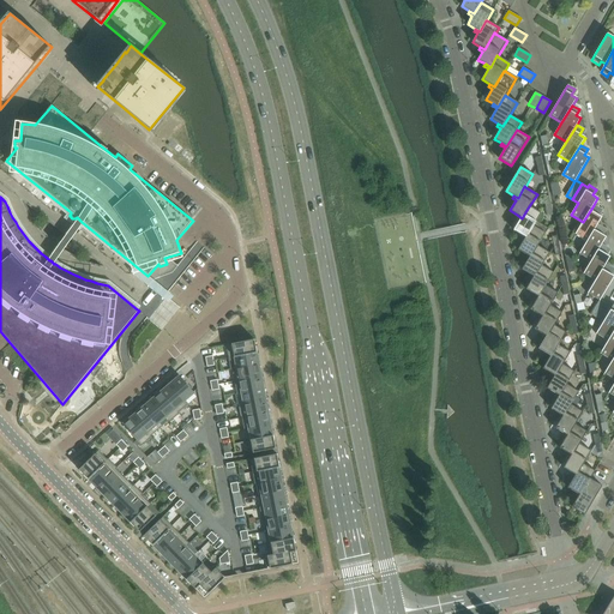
[(597,224),(602,217),(596,215),(600,209),(594,205),(583,222),(575,234),(587,241),(597,224)]
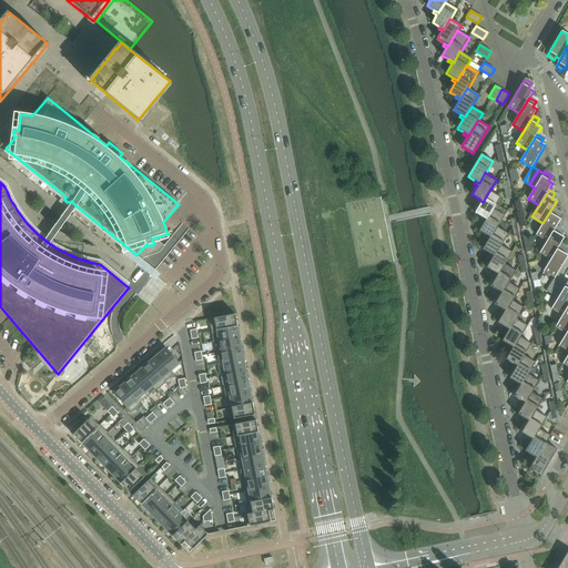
[(487,220),(496,204),(500,198),(489,191),(483,202),(478,199),(477,201),(480,203),(475,213),(483,217),(487,220)]
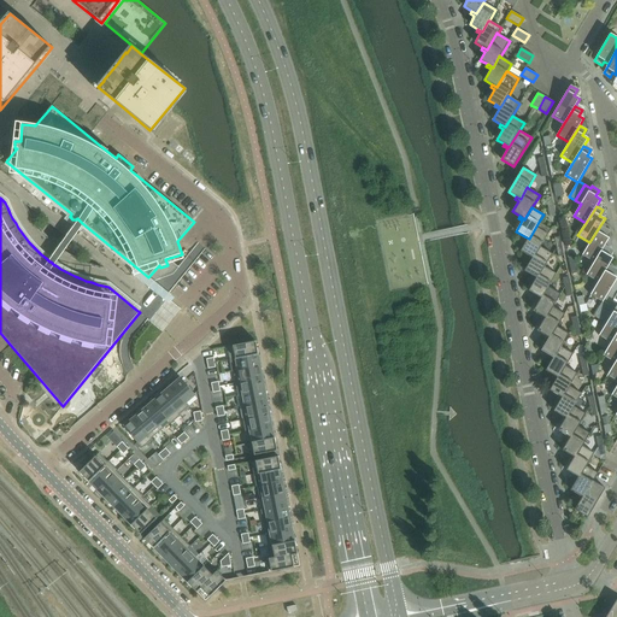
[(82,223),(77,218),(47,259),(51,262),(53,264),(82,223)]
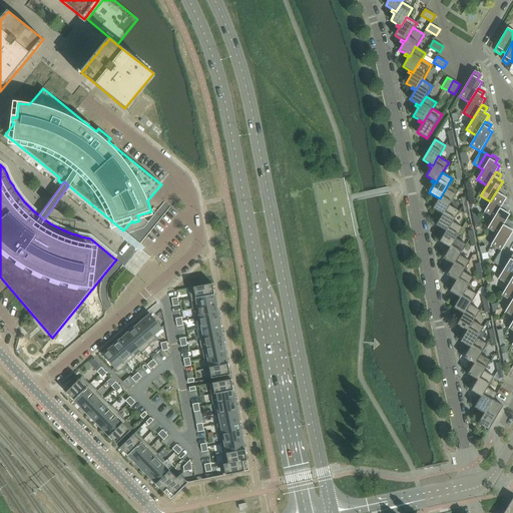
[(449,205),(458,190),(448,184),(440,198),(436,196),(434,198),(438,200),(433,208),(439,212),(443,214),(449,205)]
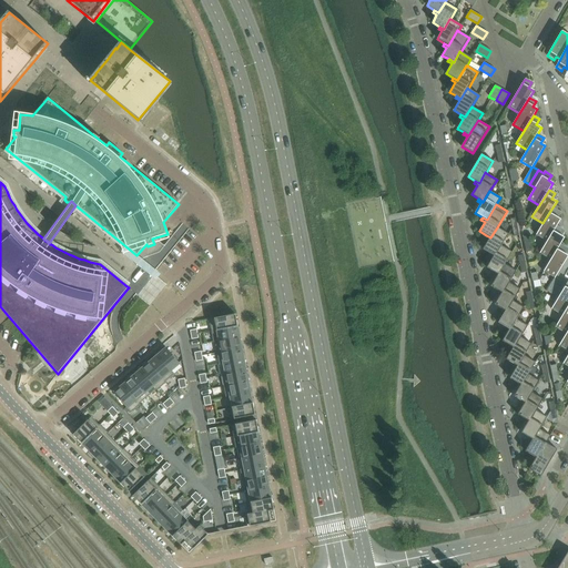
[(557,226),(560,220),(556,216),(559,212),(553,208),(543,223),(536,235),(547,242),(557,226)]
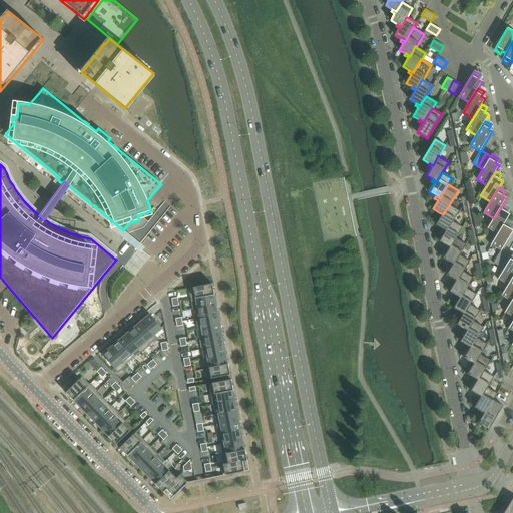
[(506,220),(510,214),(505,212),(508,207),(503,204),(494,218),(487,228),(497,234),(506,220)]
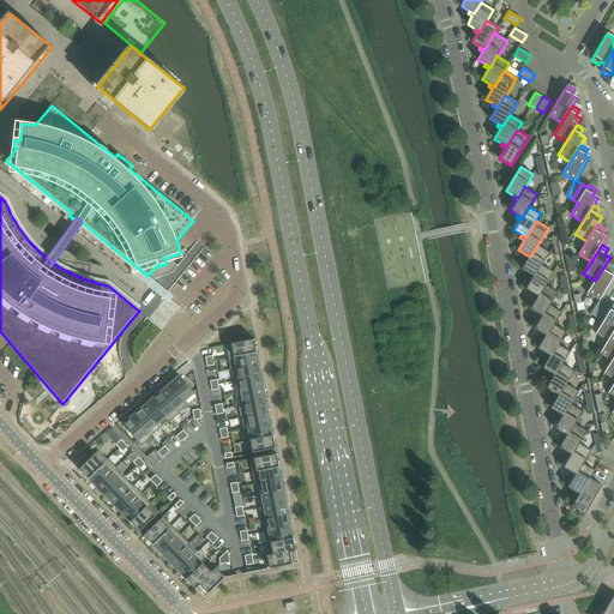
[(542,266),(549,253),(537,246),(530,257),(525,254),(524,257),(528,259),(522,270),(530,275),(534,277),(541,265),(542,266)]
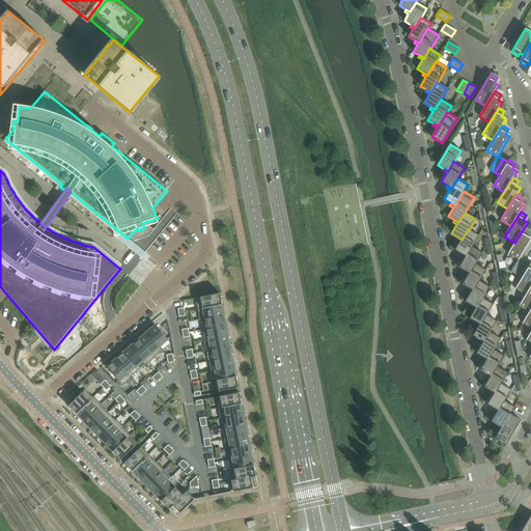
[(520,259),(526,248),(530,239),(527,236),(530,232),(524,228),(514,243),(508,254),(519,260),(511,273),(516,276),(525,262),(520,259)]
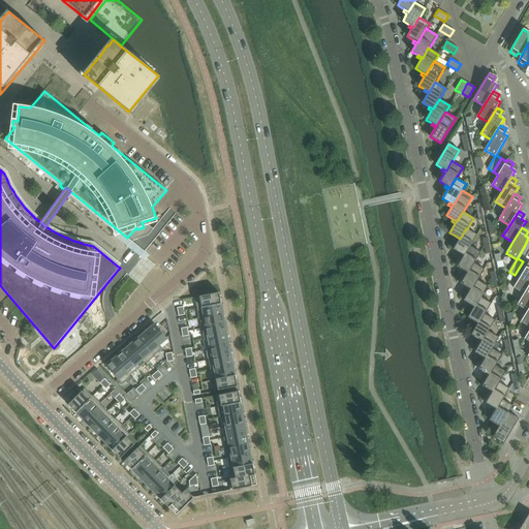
[(476,235),(467,229),(466,228),(460,239),(457,237),(455,239),(459,241),(454,249),(460,253),(464,256),(470,246),(476,235)]
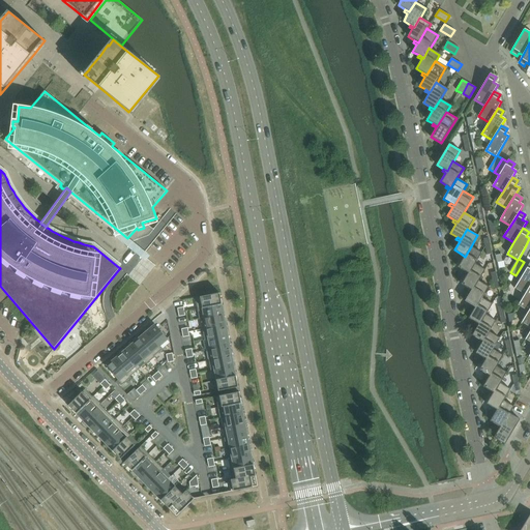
[(481,253),(471,246),(465,257),(461,254),(460,256),(463,258),(458,267),(465,271),(469,273),(474,264),(475,264),(481,253)]
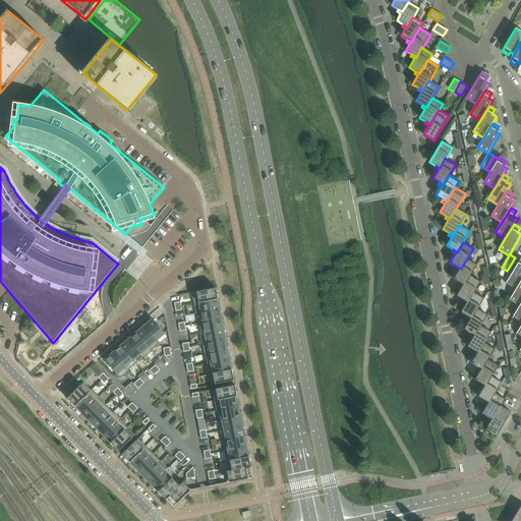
[(520,281),(520,258),(520,261),(515,257),(507,271),(512,274),(506,284),(516,290),(520,281)]
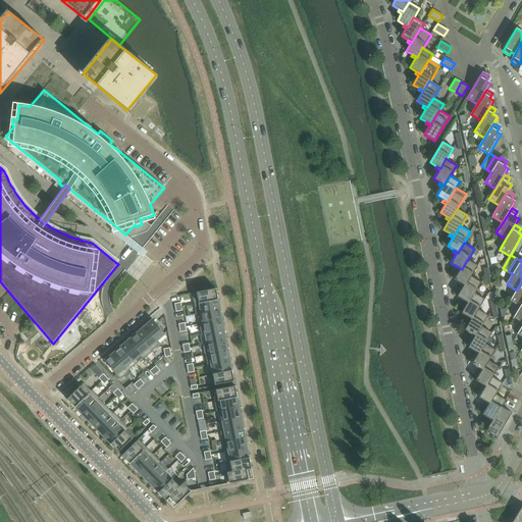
[(471,276),(478,266),(468,260),(467,260),(462,269),(458,267),(457,269),(460,271),(455,280),(461,283),(465,286),(471,276)]
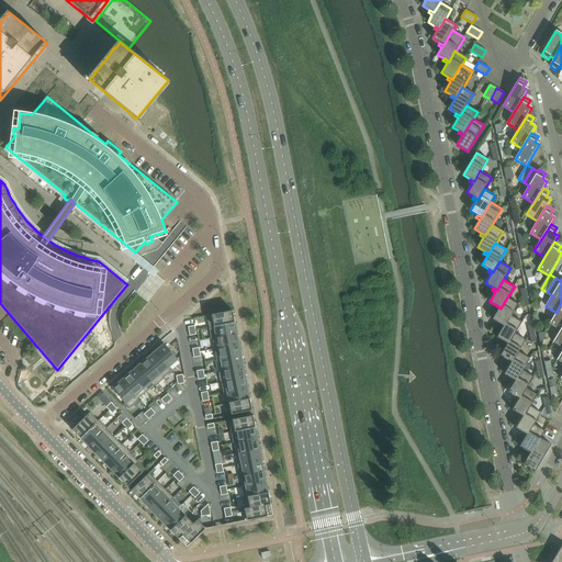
[(512,316),(518,304),(507,298),(501,308),(496,305),(495,307),(498,310),(493,319),(499,324),(504,326),(510,315),(512,316)]
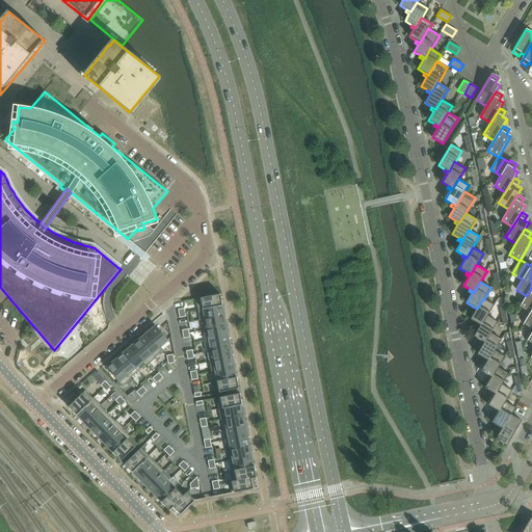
[(531,310),(531,287),(527,296),(520,307),(530,313),(531,310)]
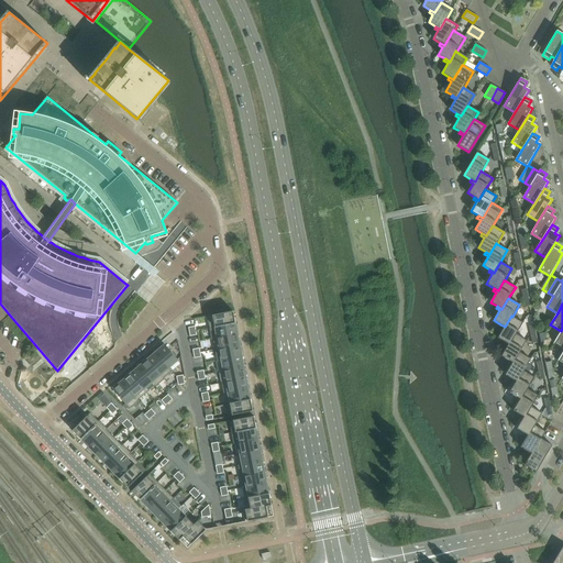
[(235,323),(233,311),(207,317),(209,328),(210,328),(235,323)]
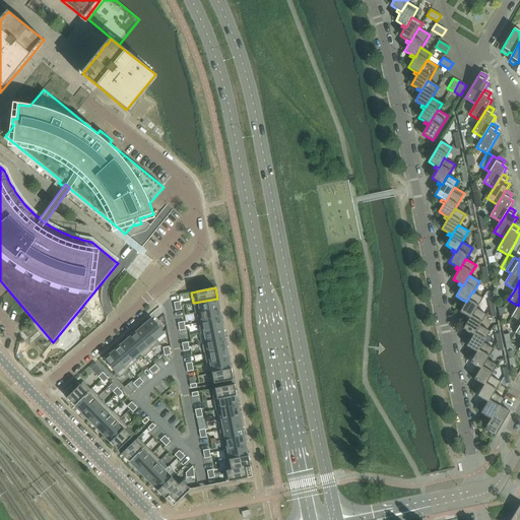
[(483,299),(473,293),(472,291),(466,302),(462,300),(461,302),(465,304),(460,313),(466,316),(470,319),(476,309),(483,299)]
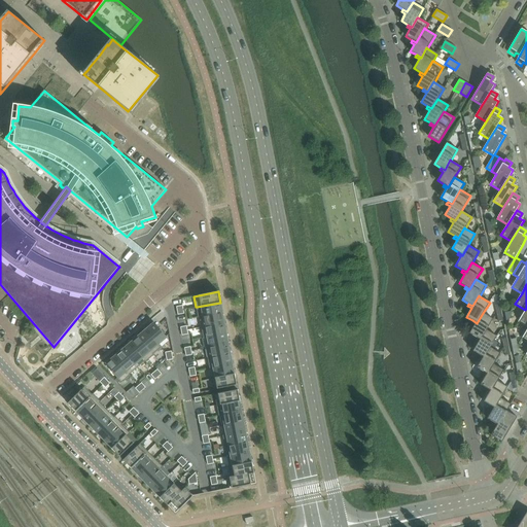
[(200,317),(222,313),(220,303),(197,307),(199,318),(200,318),(200,317)]
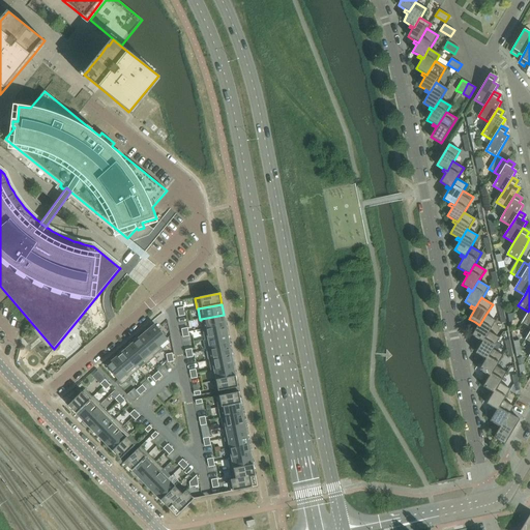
[(203,329),(226,325),(224,315),(201,319),(201,320),(203,329)]
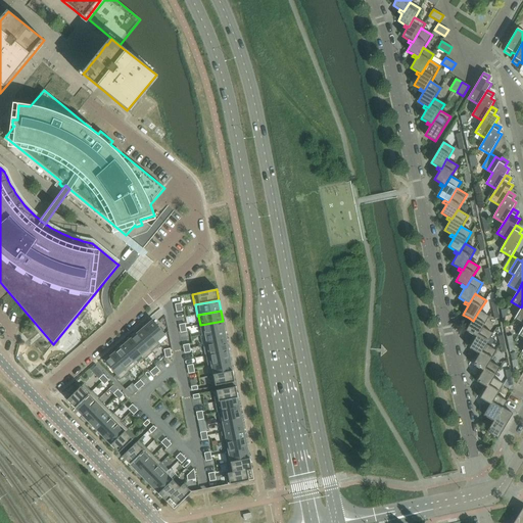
[(489,317),(479,311),(473,321),(469,318),(468,320),(471,322),(466,331),(472,335),(476,337),(482,328),(489,317)]
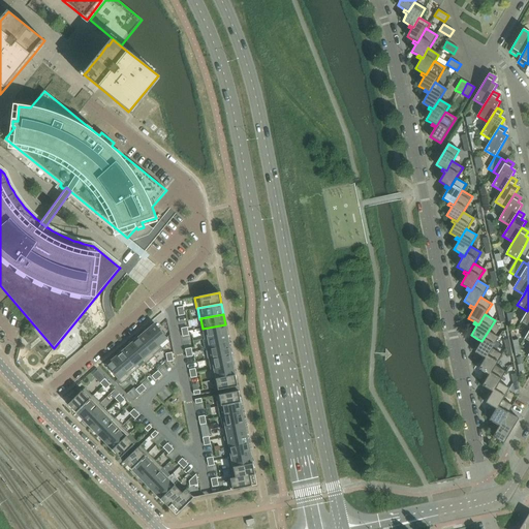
[(167,339),(155,323),(147,331),(159,346),(160,346),(167,339)]
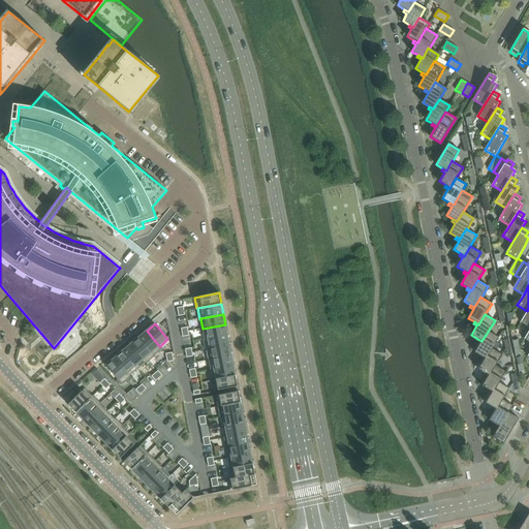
[(227,335),(225,324),(203,329),(203,330),(205,340),(208,339),(227,335)]
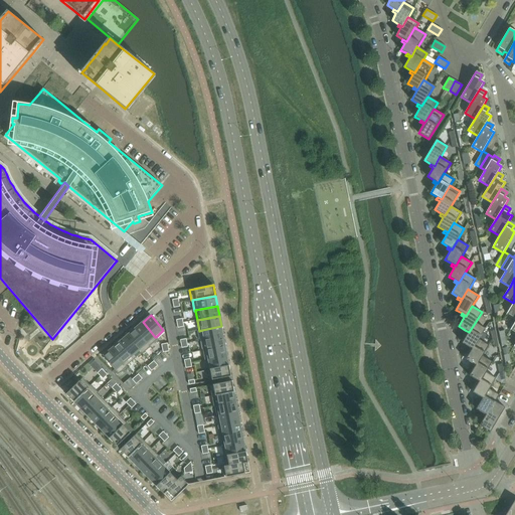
[(155,337),(143,322),(135,329),(150,346),(158,339),(156,337),(155,337)]
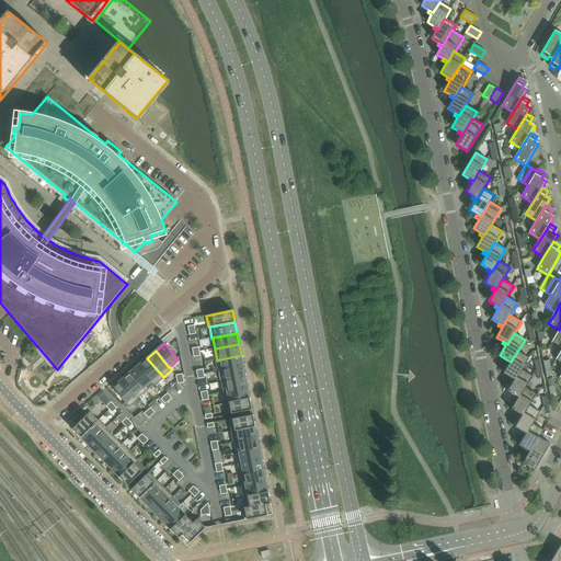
[(522,369),(528,358),(517,352),(511,362),(506,359),(505,362),(510,364),(504,374),(511,377),(515,380),(522,369)]
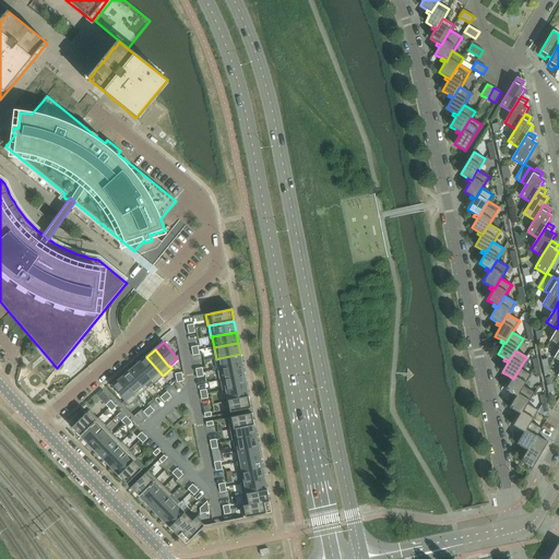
[(242,365),(240,354),(219,358),(222,369),(242,365)]
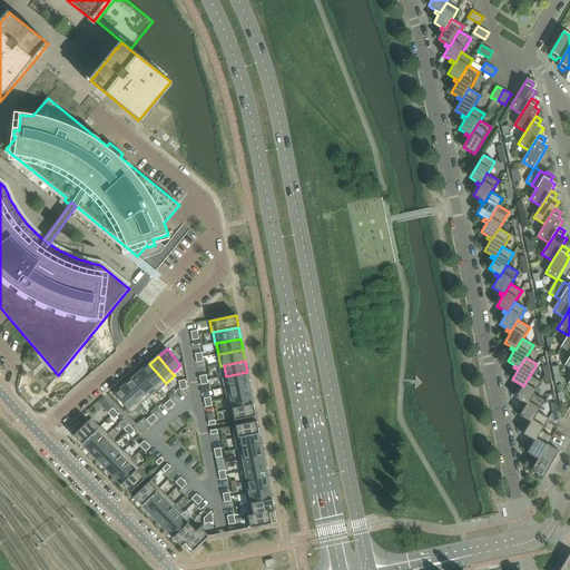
[(166,383),(149,364),(140,372),(157,391),(157,392),(167,384),(166,383)]
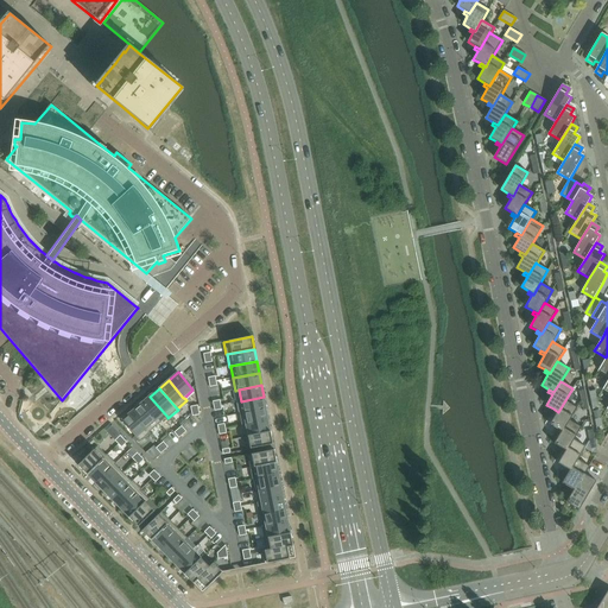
[(168,417),(150,397),(140,404),(158,425),(168,417)]
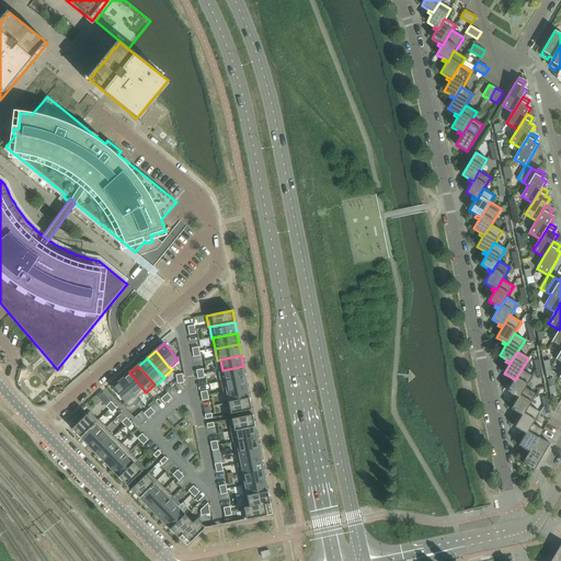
[(245,378),(243,366),(222,370),(219,371),(221,382),(245,378)]
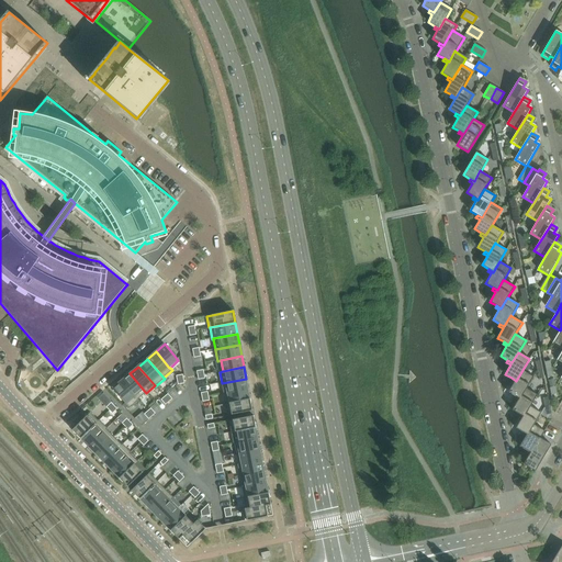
[(534,377),(523,370),(516,381),(512,378),(510,380),(515,382),(508,392),(515,396),(519,398),(526,389),(527,389),(534,377)]
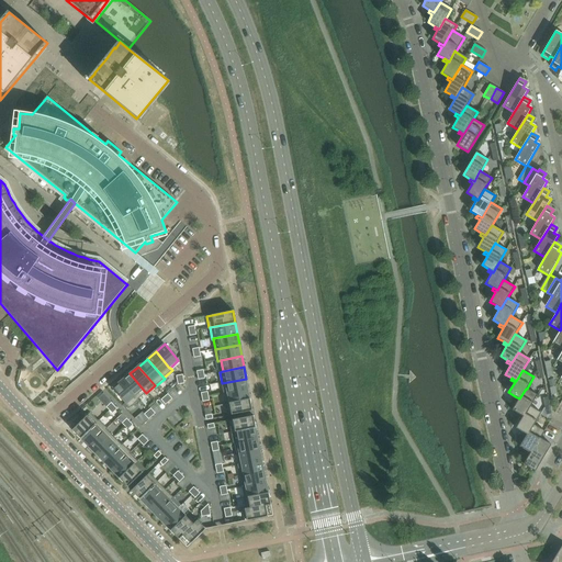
[(146,393),(130,373),(128,374),(122,381),(137,400),(138,400),(146,393)]
